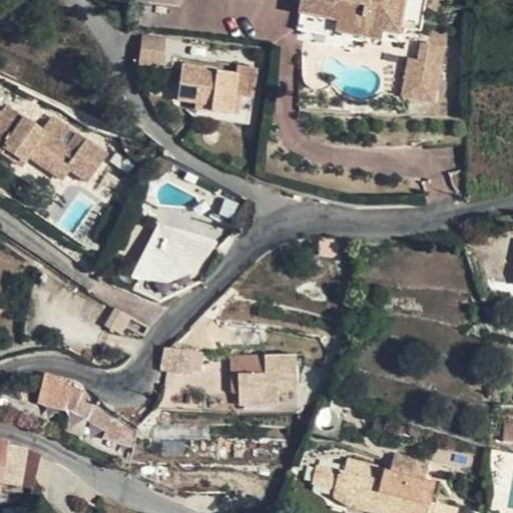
[(304,0),(303,9),(342,15),(341,23),(369,27),(372,8),(390,10),(388,23),(403,25),(406,0),(304,0)]
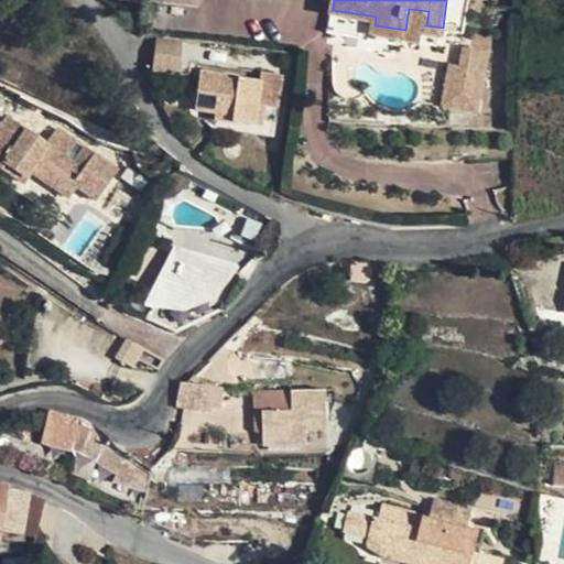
[(429,11),(409,9),(405,30),(425,33),(426,25),(429,11)]
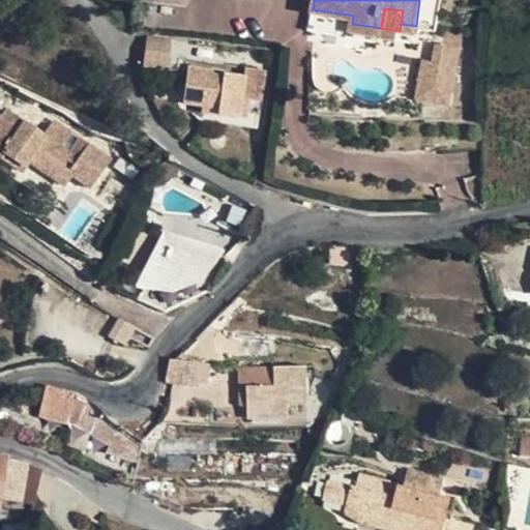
[(313,9),(311,26),(350,32),(352,24),(353,16),(313,9)]
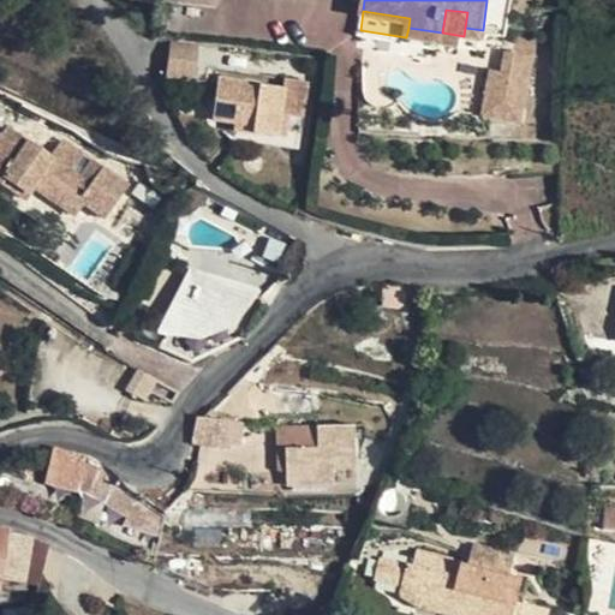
[(461,47),(464,36),(442,33),(408,28),(406,37),(441,43),(461,47)]
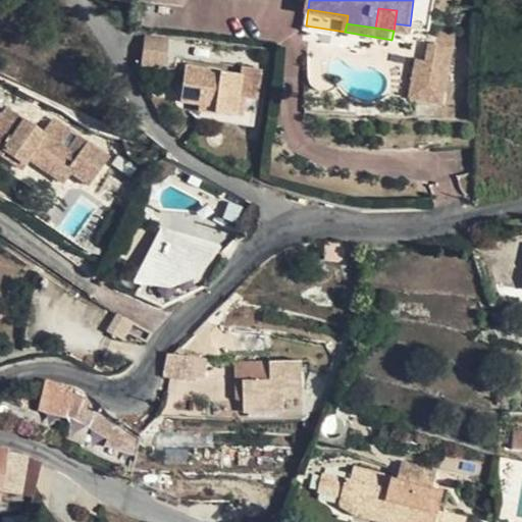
[(410,25),(395,23),(394,31),(409,34),(410,25)]
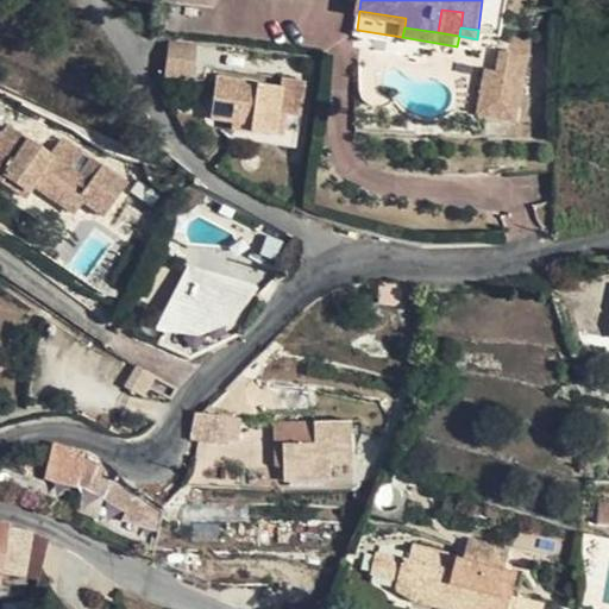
[(195,45),(171,43),(168,74),(192,77),(195,45)]
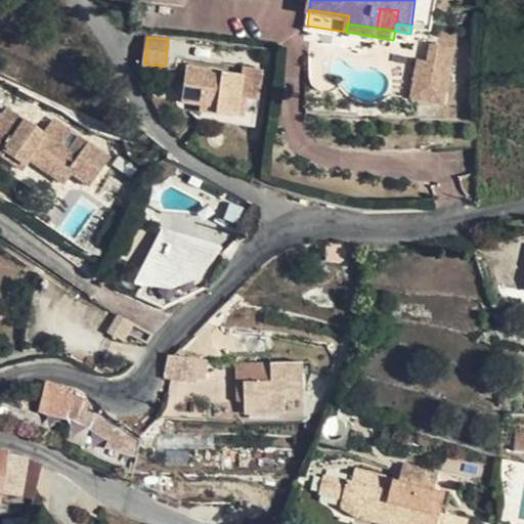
[(454,55),(432,52),(430,61),(424,102),(446,105),(454,55)]
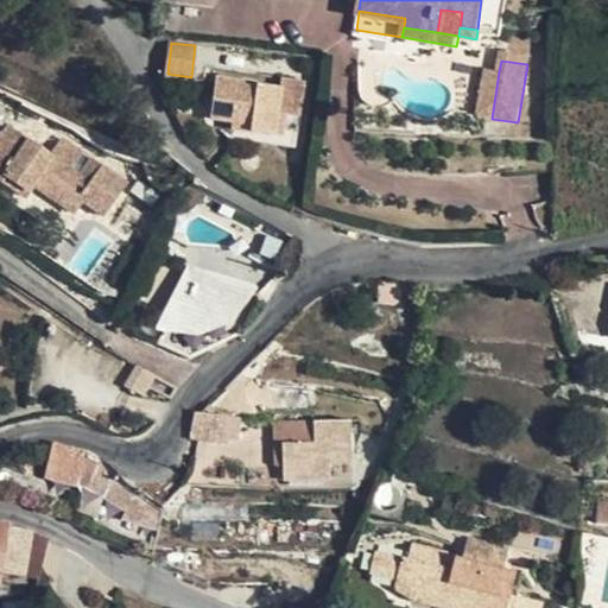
[(492,119),(499,71),(489,70),(481,116),(492,119)]
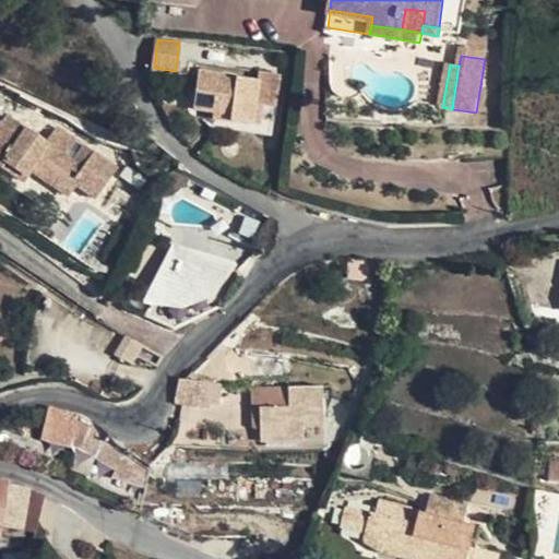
[(260,79),(198,71),(193,109),(215,111),(213,127),(216,129),(221,125),(258,130),(258,133),(272,135),(276,106),(257,104),(260,79)]
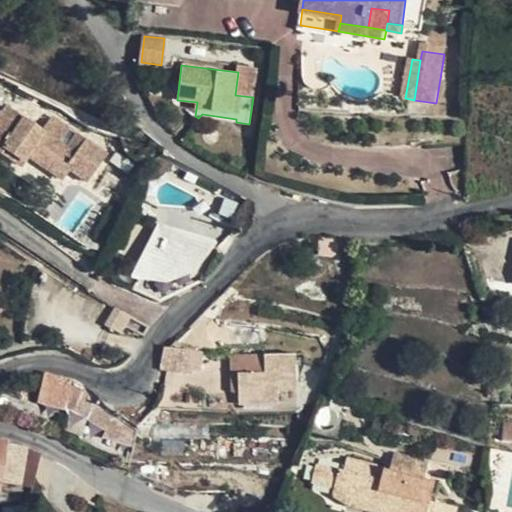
[(238,72),(235,95),(253,97),(256,75),(238,72)]
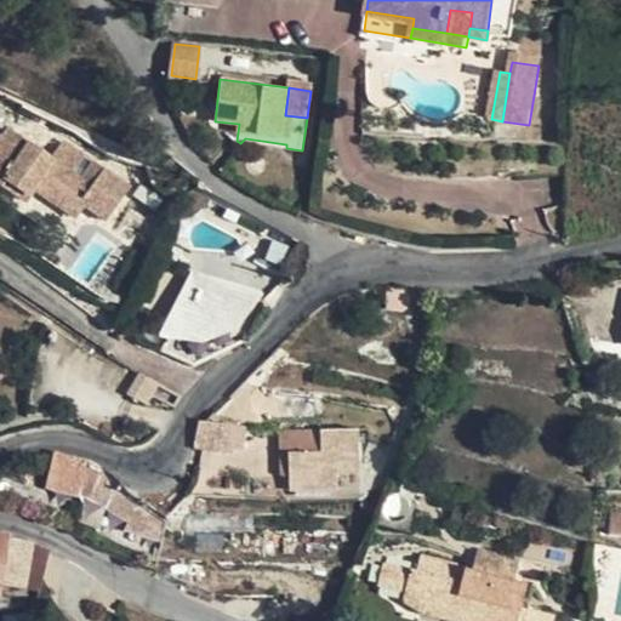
[(52,159),(5,127),(0,135),(0,158),(12,167),(1,184),(26,201),(34,189),(74,217),(84,205),(106,220),(129,186),(93,161),(81,178),(72,172),(84,154),(64,142),(52,159)]
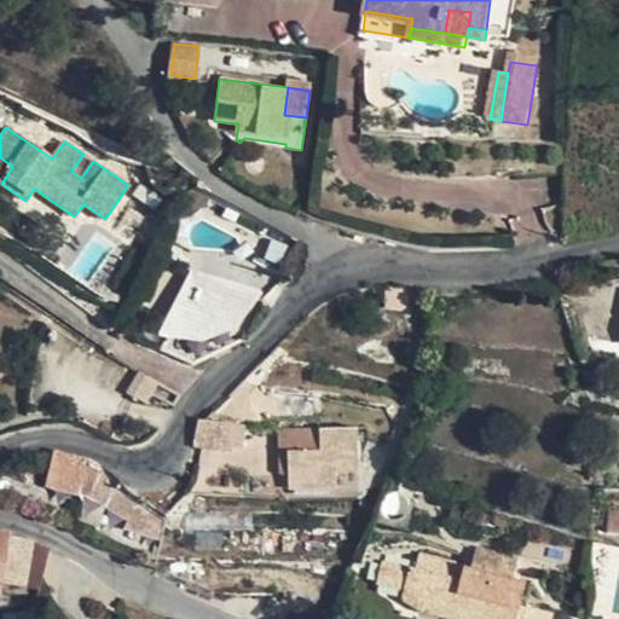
[(12,167),(0,157),(0,181),(1,184),(12,167)]
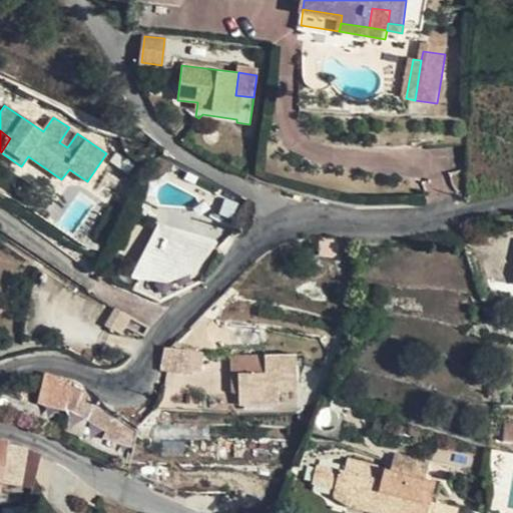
[(205,244),(159,224),(141,272),(166,275),(190,265),(205,244)]
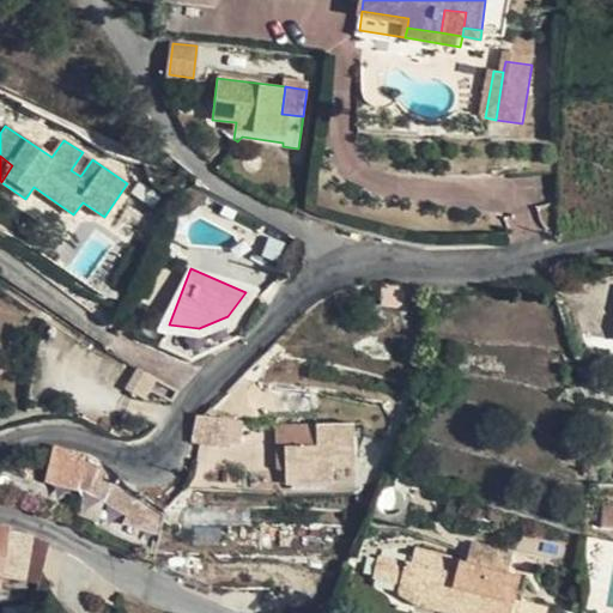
[(229,419),(196,416),(192,442),(224,447),(229,419)]
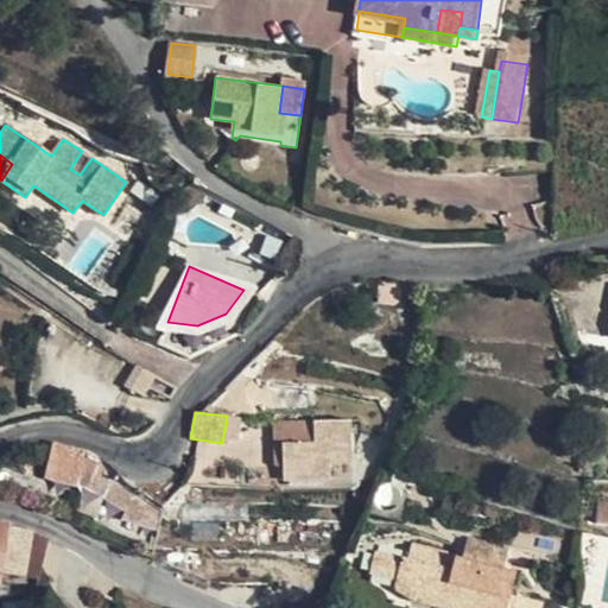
[(278,420),(280,485),(354,481),(352,417),(278,420)]
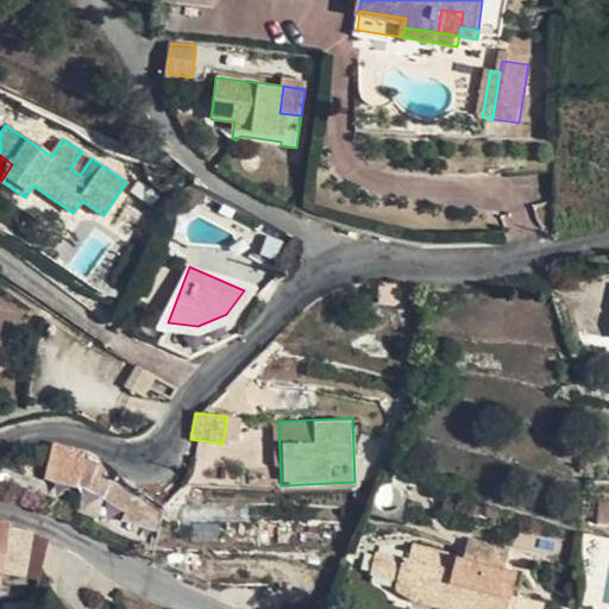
[(87,451),(54,444),(46,478),(76,485),(77,481),(87,483),(130,509),(125,520),(159,531),(164,512),(138,493),(121,476),(119,473),(112,466),(95,456),(87,451)]
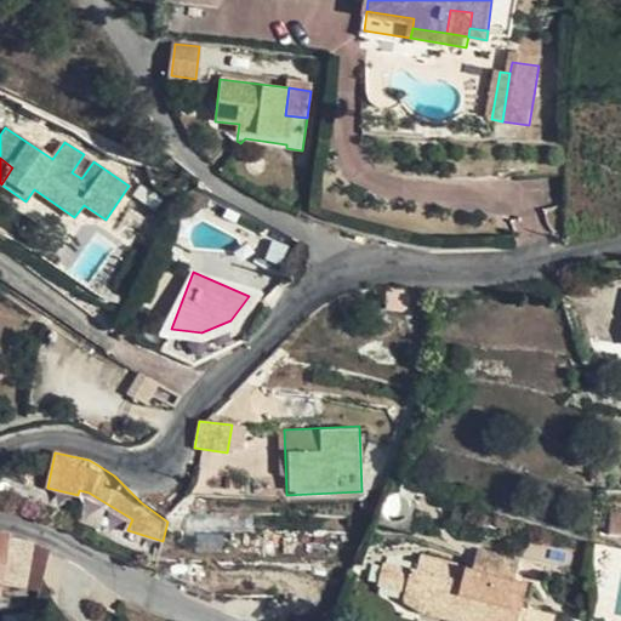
[(10,535),(0,534),(0,596),(1,596),(3,586),(27,590),(35,543),(35,541),(10,537),(10,535)]
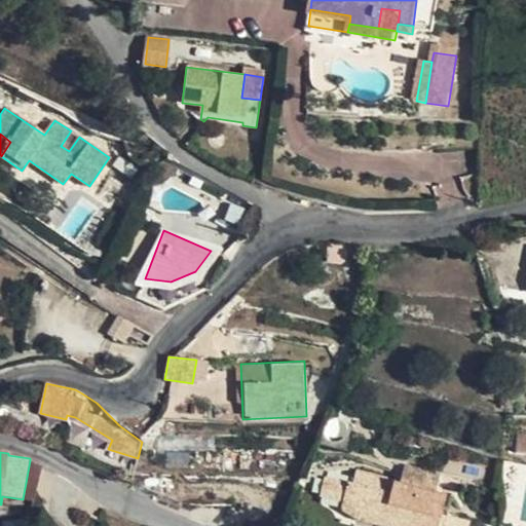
[(42,464),(30,460),(23,499),(34,500),(42,467),(42,464)]
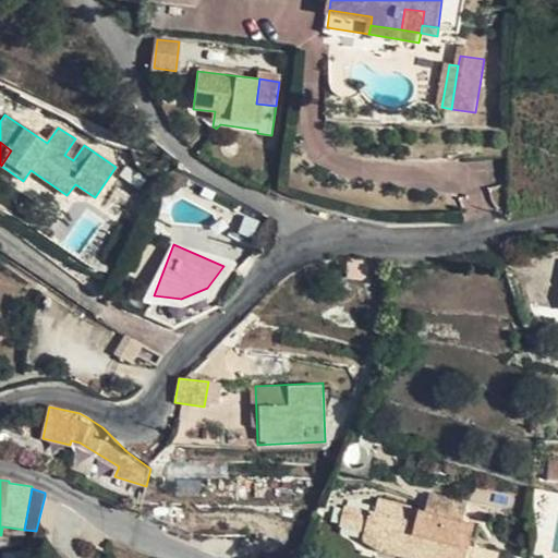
[(436,494),(431,514),(461,522),(465,501),(436,494)]
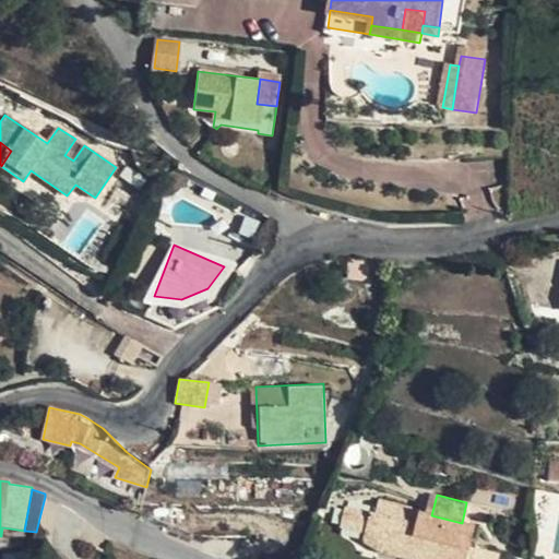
[(420,509),(379,498),(375,512),(369,511),(364,533),(382,537),(379,550),(408,557),(409,552),(432,558),(431,558),(466,558),(470,549),(475,526),(462,523),(431,515),(419,512),(420,509)]
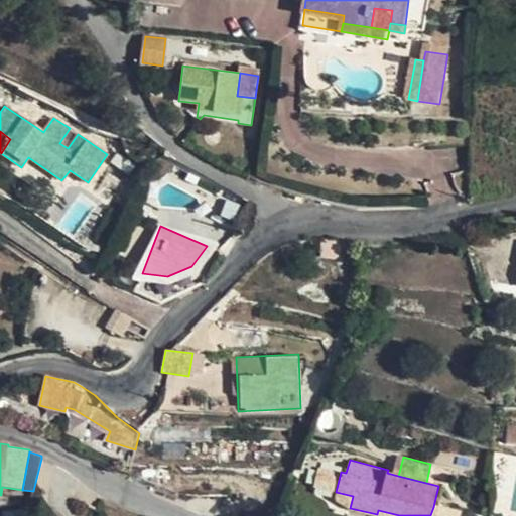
[(312,493),(332,499),(340,476),(319,470),(312,493)]
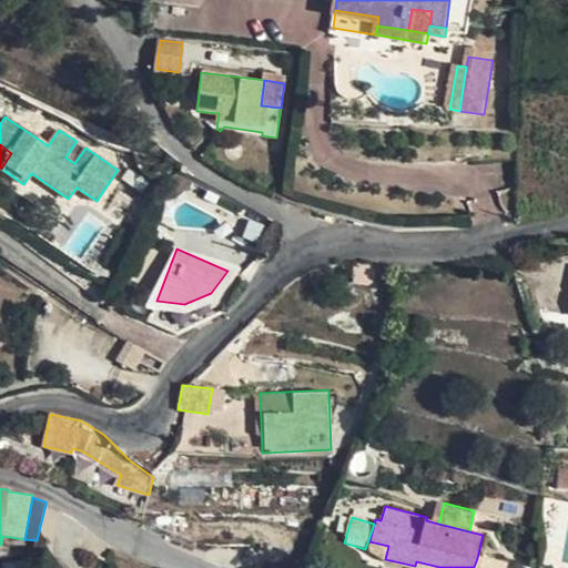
[(388,546),(369,541),(368,548),(385,559),(388,546)]
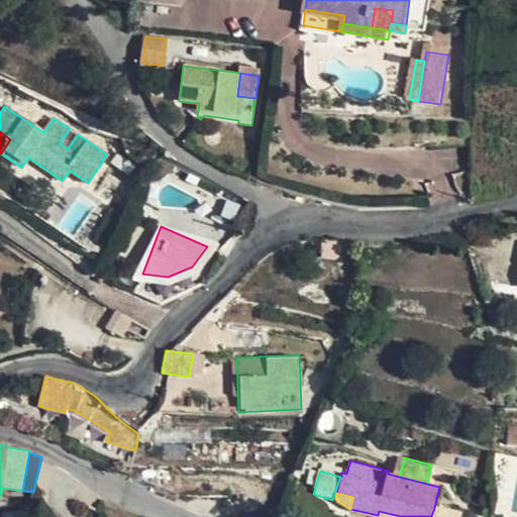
[(460,516),(461,512),(439,506),(436,516),(460,516)]
